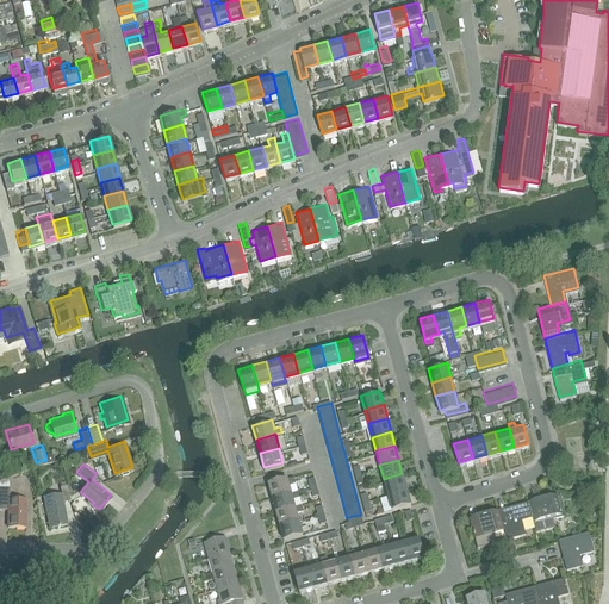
[(271,494),(291,490),(289,483),(294,480),(293,473),(287,475),(286,475),(267,480),(271,494)]
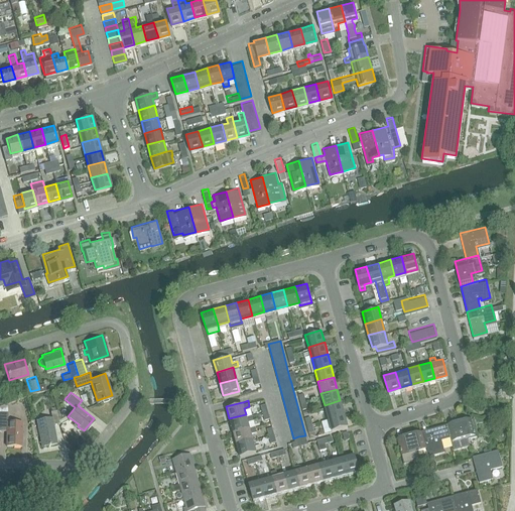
[(328,416),(344,412),(340,400),(325,405),(328,416)]
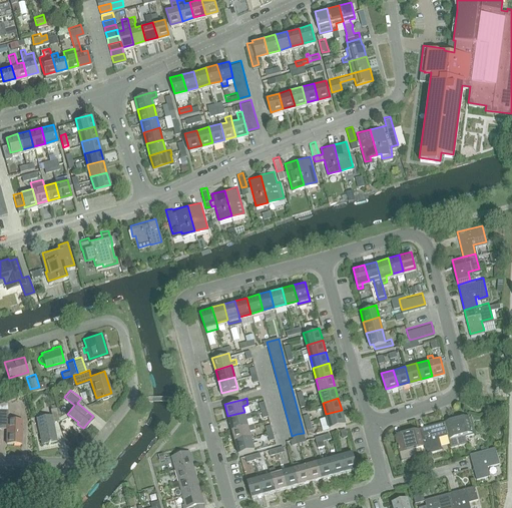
[(40,441),(55,438),(52,419),(58,418),(55,405),(48,406),(50,413),(36,415),(40,441)]
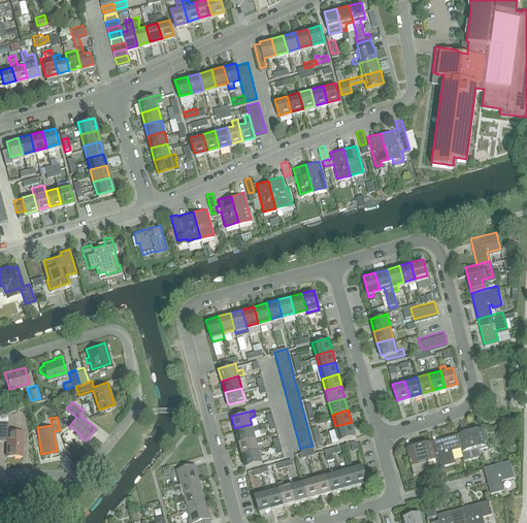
[(0,438),(6,438),(5,453),(22,453),(22,429),(6,428),(6,424),(6,420),(0,419),(0,438)]
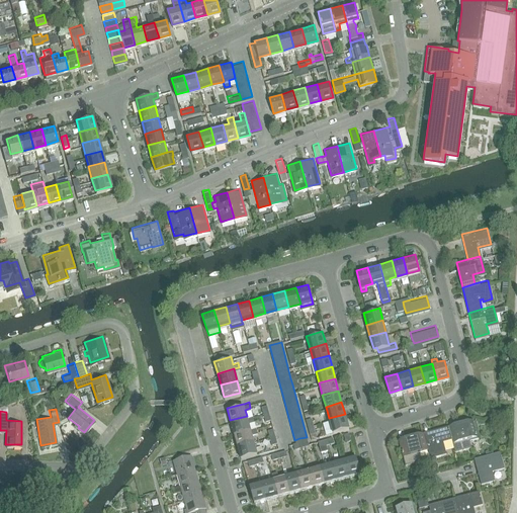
[(252,414),(247,416),(230,420),(234,432),(250,427),(248,421),(253,419),(252,414)]
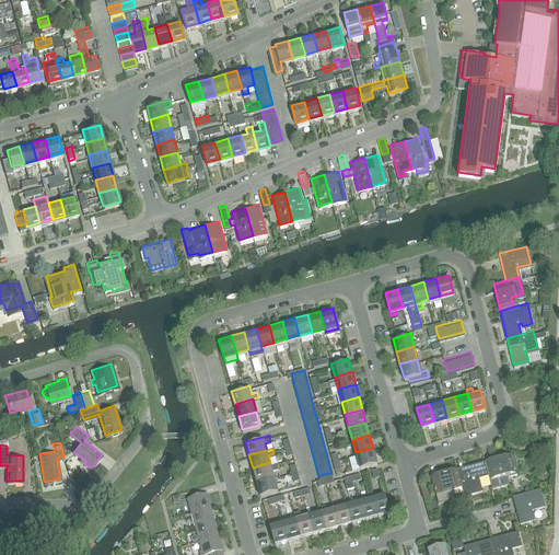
[(373,448),(356,452),(359,465),(376,461),(373,448)]
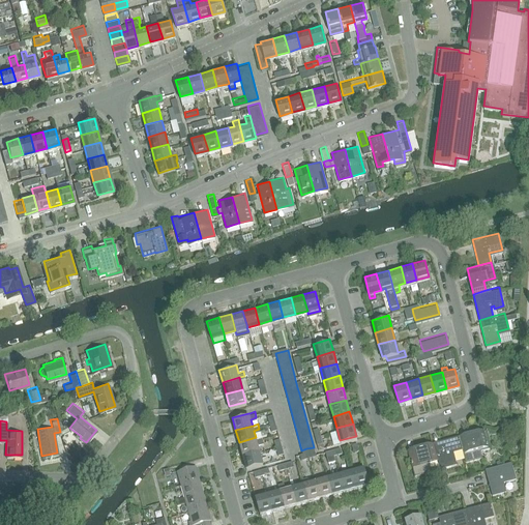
[(487,427),(483,428),(483,426),(458,433),(463,453),(464,459),(481,455),(479,448),(489,445),(486,434),(488,433),(487,427)]
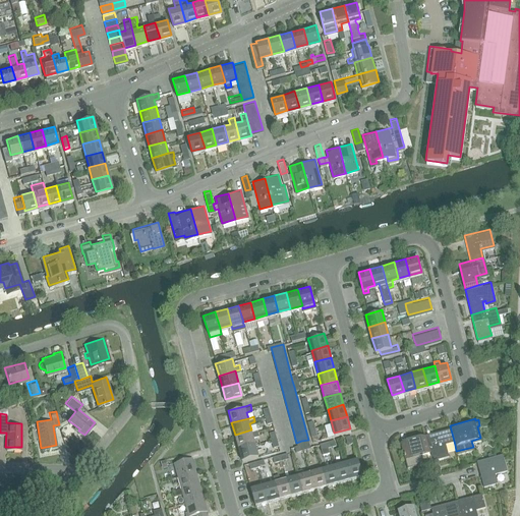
[(446,447),(455,445),(450,425),(424,433),(428,450),(431,458),(448,453),(446,447)]
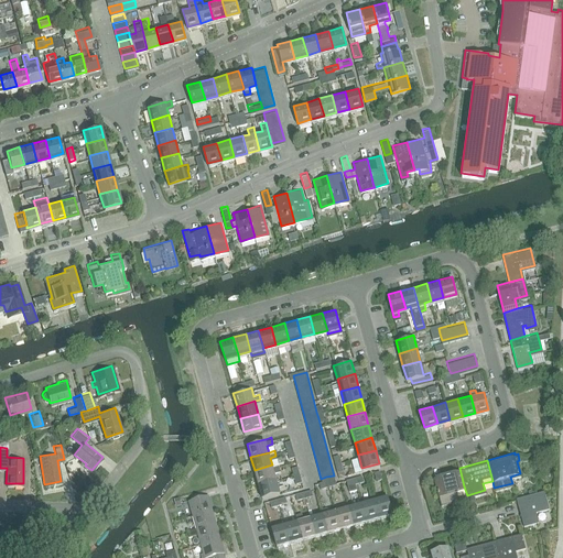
[(258,482),(275,478),(273,471),(280,469),(278,463),(272,465),(255,470),(258,482)]
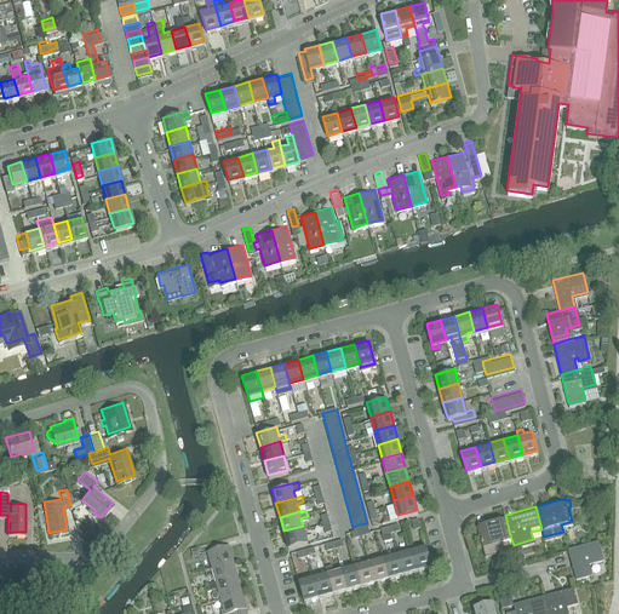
[(500,538),(510,535),(505,515),(476,523),(485,554),(504,547),(500,538)]
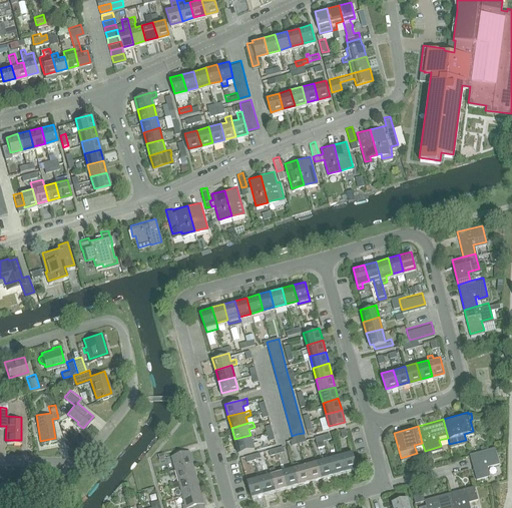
[(324,443),(323,438),(321,432),(314,434),(316,440),(317,444),(324,443)]
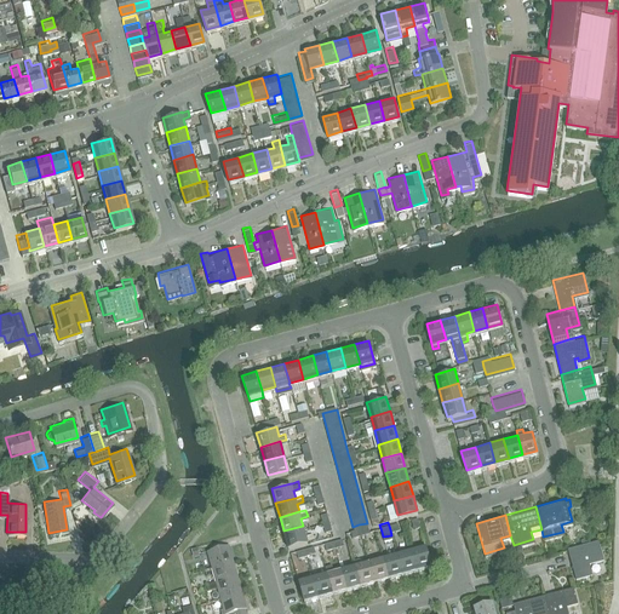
[(303,526),(284,531),(287,545),(307,540),(303,526)]
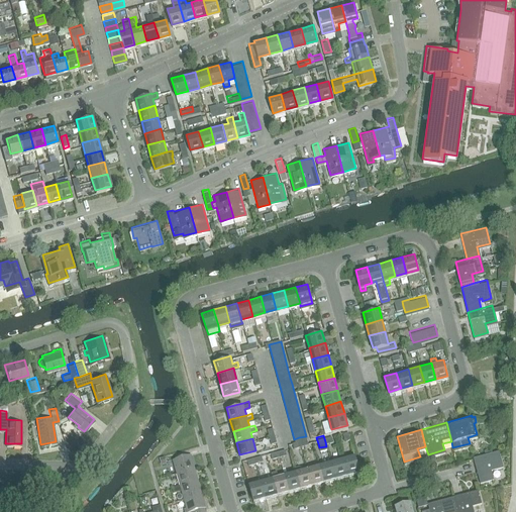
[(498,448),(474,454),(473,455),(480,481),(493,477),(490,468),(502,465),(498,448)]
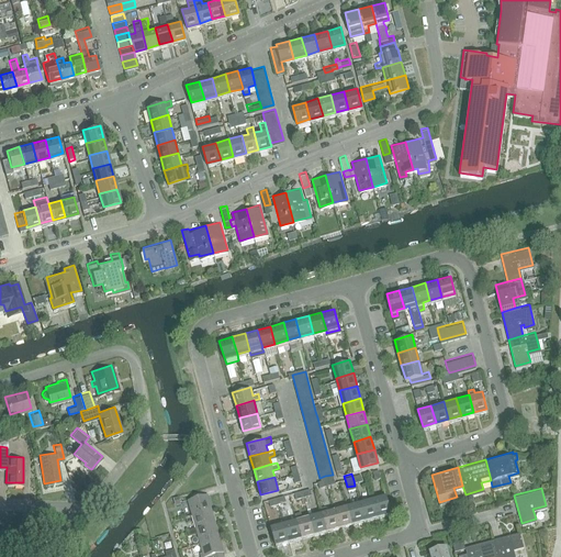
[(190,511),(211,505),(206,491),(187,497),(190,511)]
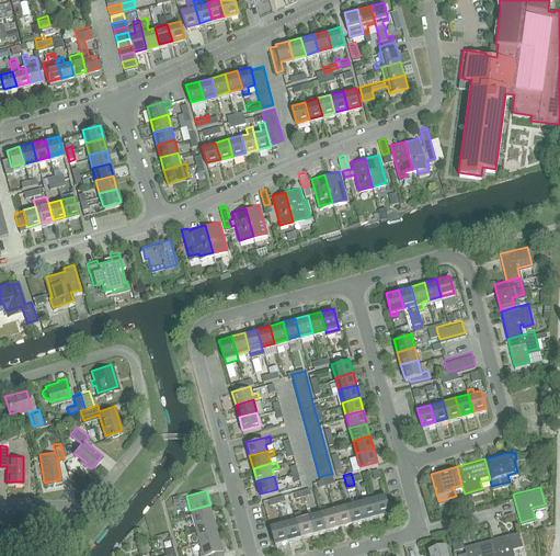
[(372,496),(376,513),(389,510),(385,492),(372,496)]
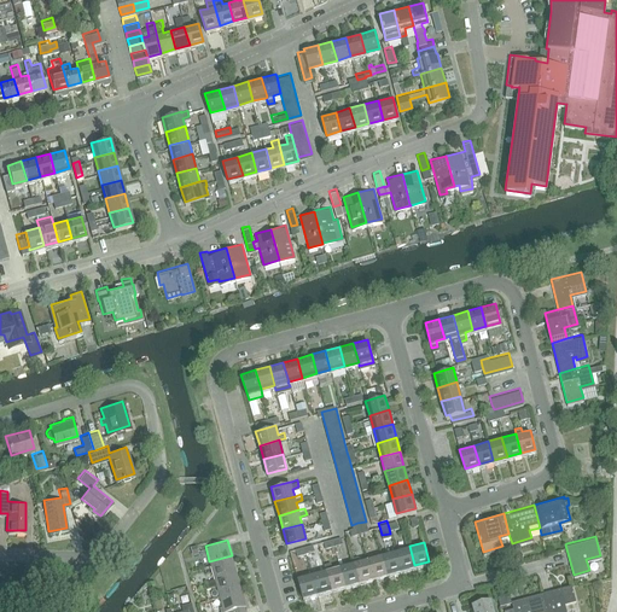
[(400,569),(414,565),(409,546),(395,549),(400,569)]
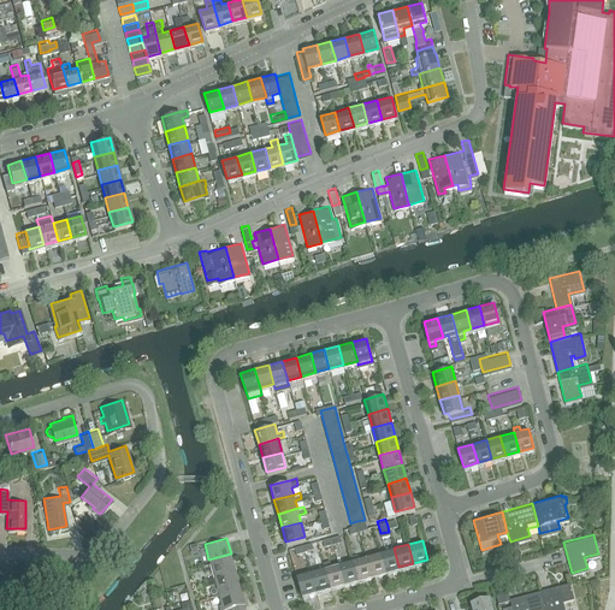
[(385,570),(398,567),(394,548),(380,551),(385,570)]
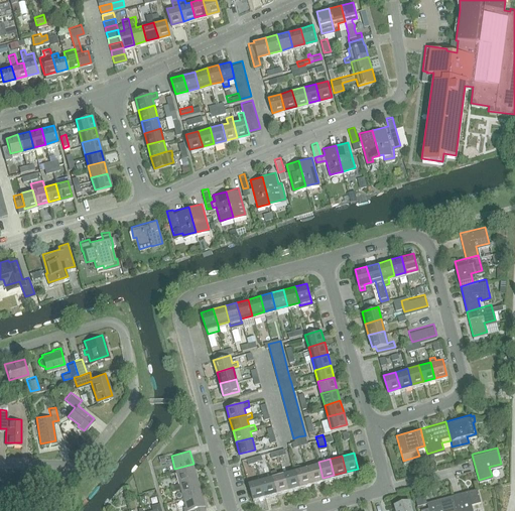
[(310,482),(323,478),(318,462),(306,466),(310,482)]
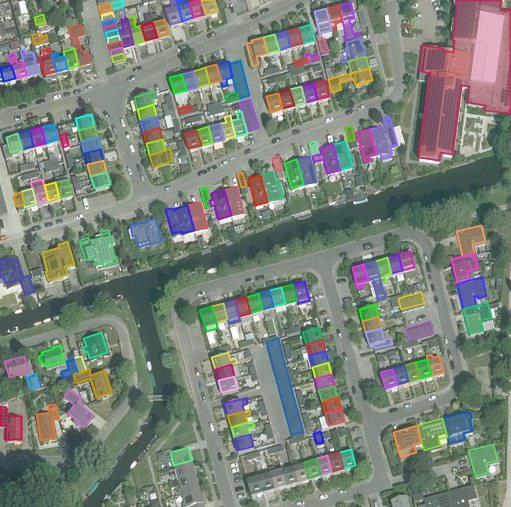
[(177,478),(195,474),(192,460),(173,465),(177,478)]
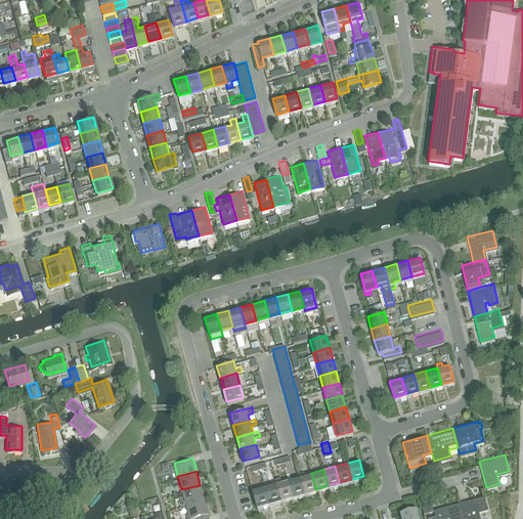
[(304,492),(315,489),(311,473),(299,476),(304,492)]
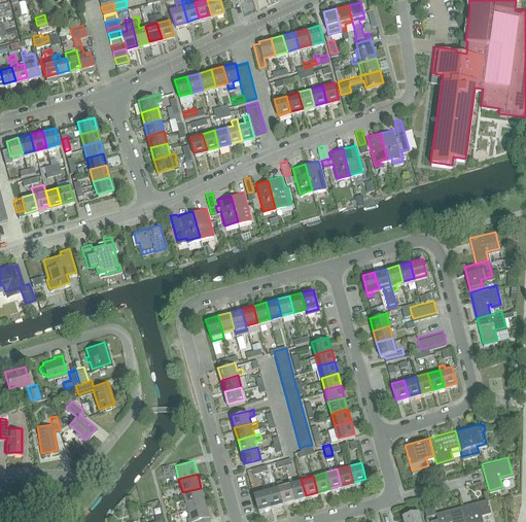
[(293,498),(306,495),(301,479),(289,482),(293,498)]
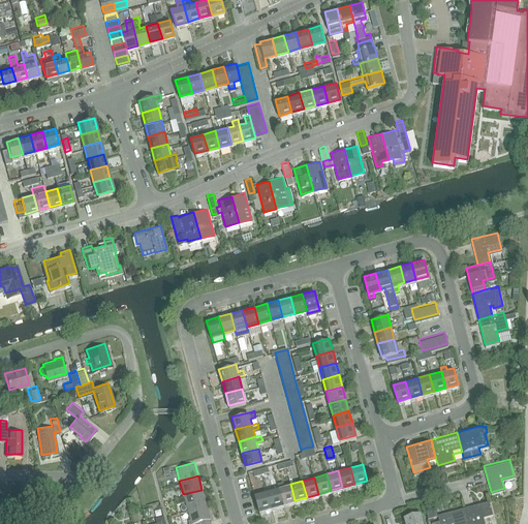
[(283,503),(294,500),(290,484),(278,487),(283,503)]
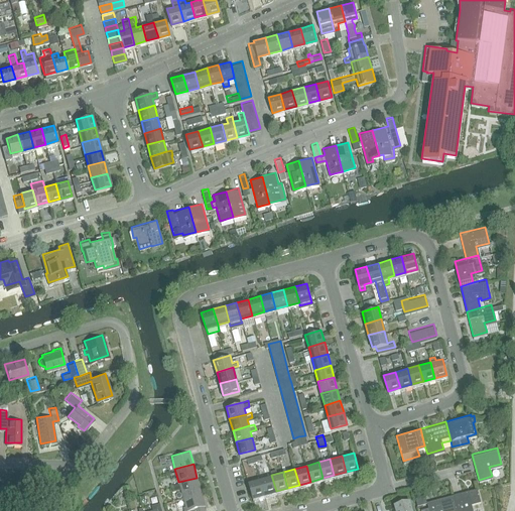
[(264,494),(276,491),(271,475),(260,478),(264,494)]
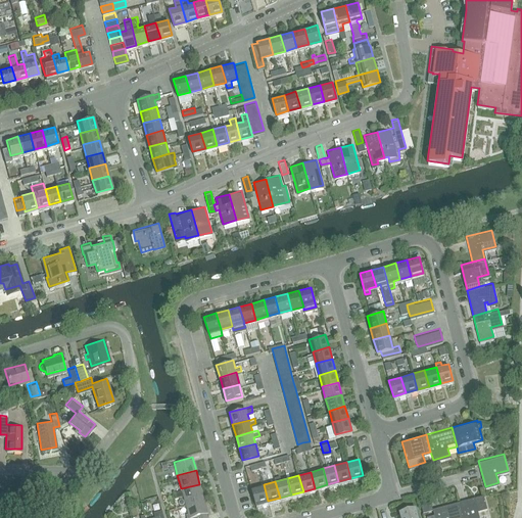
[(184,502),(203,498),(199,484),(181,488),(175,490),(176,495),(182,492),(184,500),(184,502)]
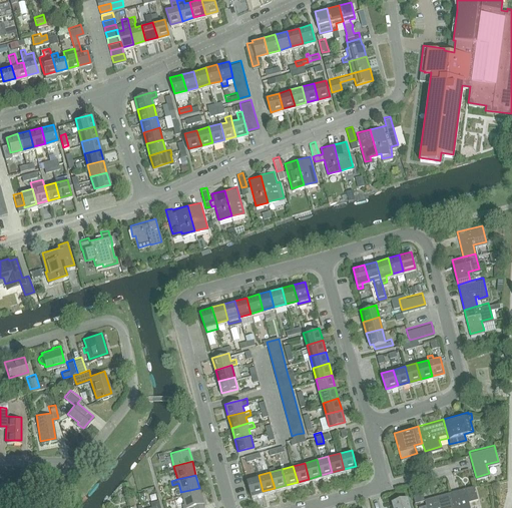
[(250,495),(263,491),(259,475),(246,479),(250,495)]
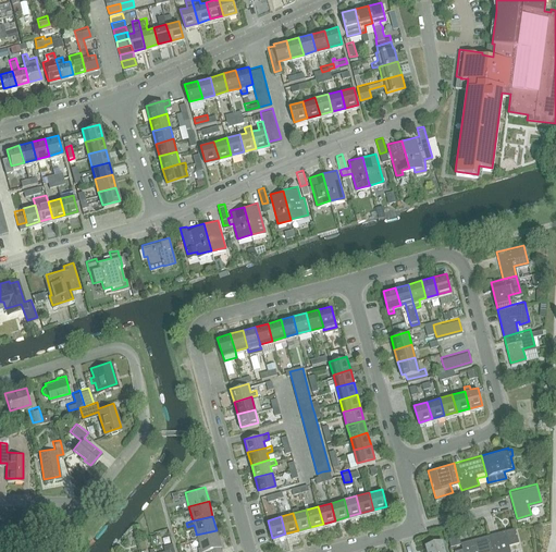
[(487,532),(491,547),(492,551),(510,551),(508,542),(518,539),(514,525),(487,532)]
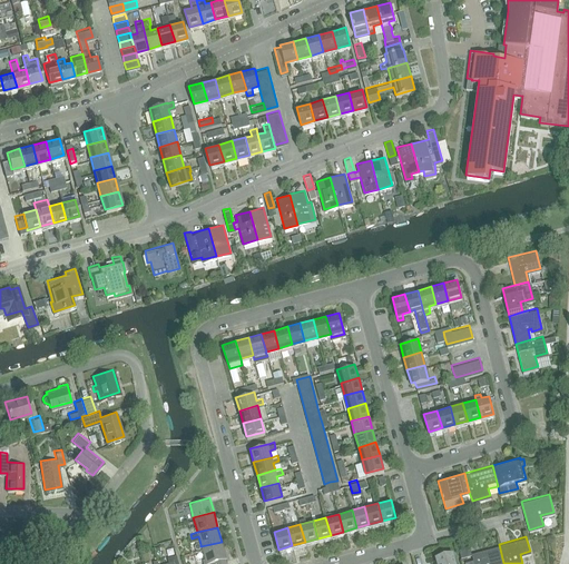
[(200,546),(205,562),(203,562),(203,563),(219,563),(226,563),(225,556),(226,556),(222,542),(200,546)]
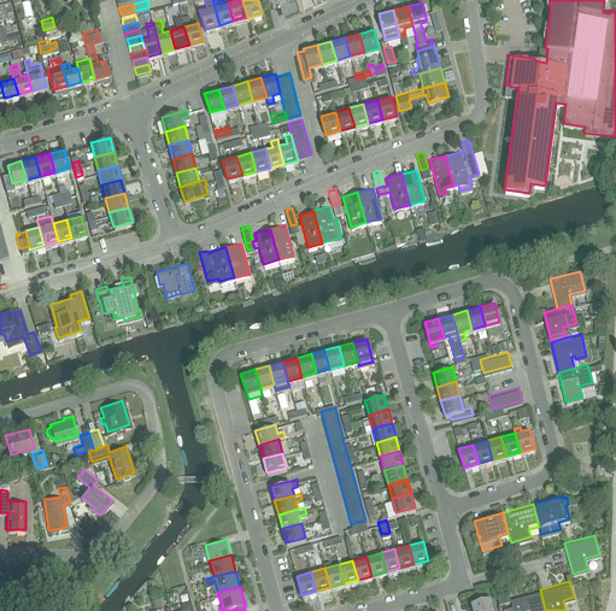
[(534,610),(533,607),(544,605),(540,589),(510,598),(512,610),(534,610)]
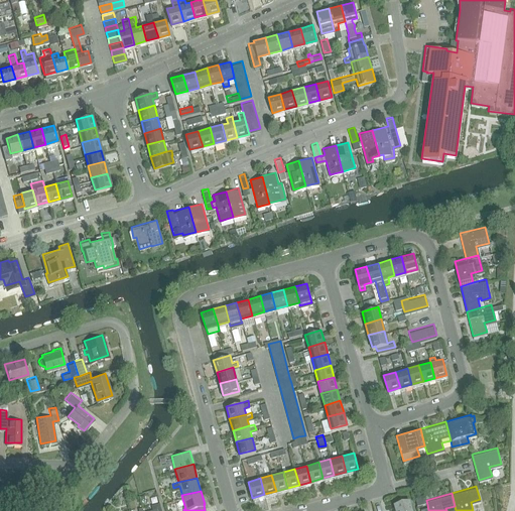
[(391,510),(386,510),(411,510),(409,499),(393,503),(395,510),(391,510)]
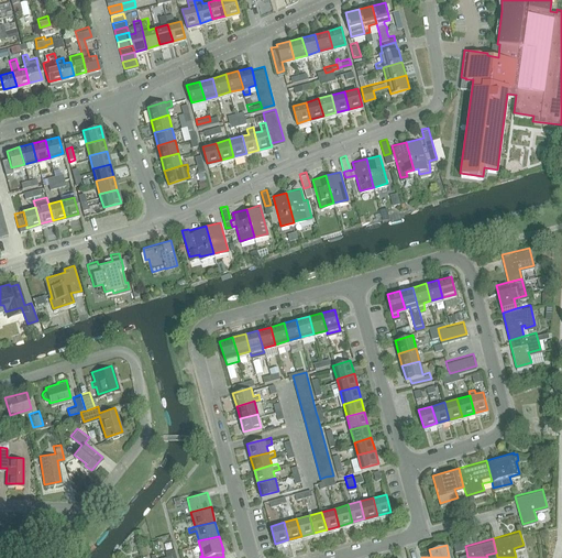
[(156,557),(176,557),(174,547),(165,549),(166,554),(156,557)]
